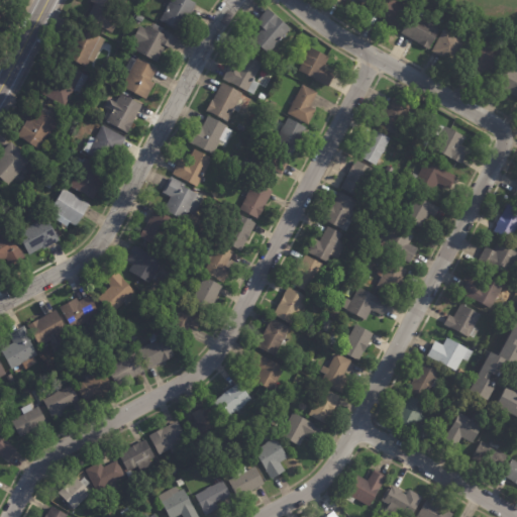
[(91,0),(125,0),(127,1),(120,13),(114,10),(111,16),(119,20),(112,33),(86,19),(95,4),(91,2),(91,0)]
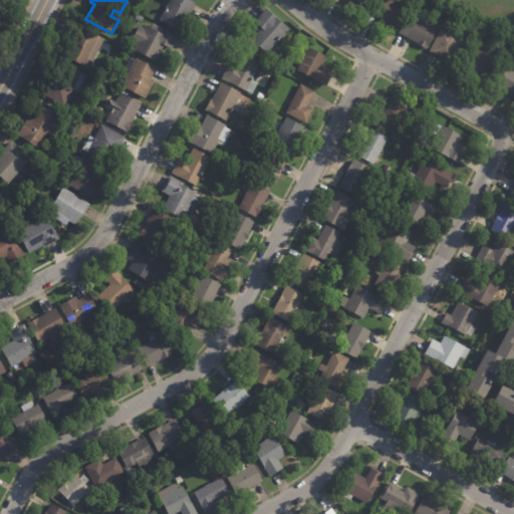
[(195,5),(181,31),(160,20),(170,0),(188,0),(196,4),(195,5)]
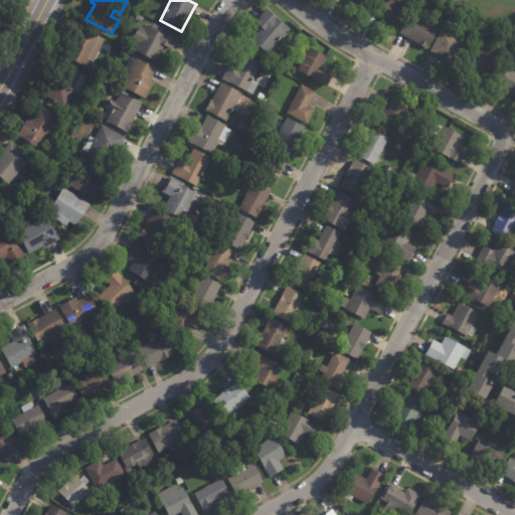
[(380,23),(379,22),(381,20),(372,15),(381,0),(392,0),(409,10),(396,32),(380,23)]
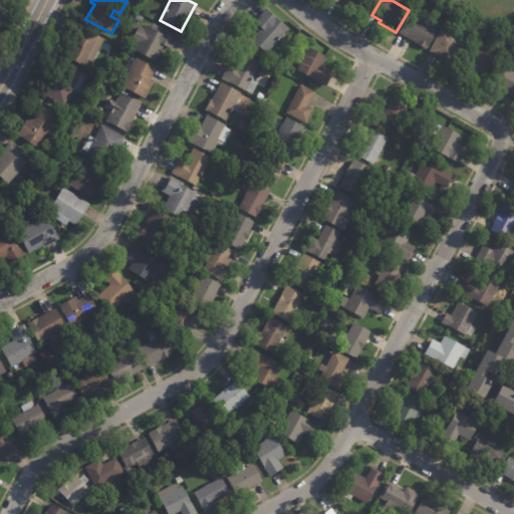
[(255,22),(266,9),(289,28),(268,54),(251,40),(262,28),(255,22)]
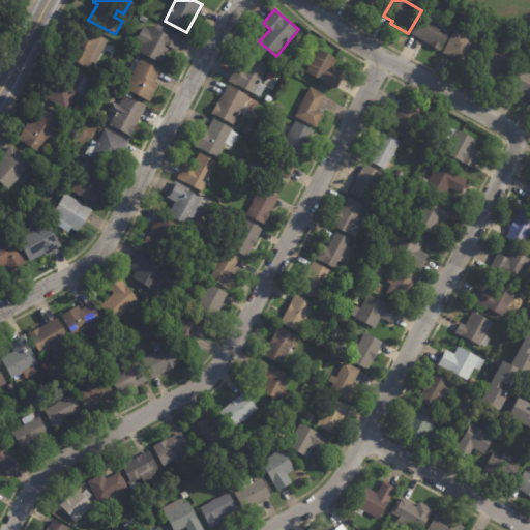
[(421,39),(412,34),(423,12),(432,17),(433,15),(441,19),(439,22),(452,29),(440,52),(430,47),(431,45),(421,39)]
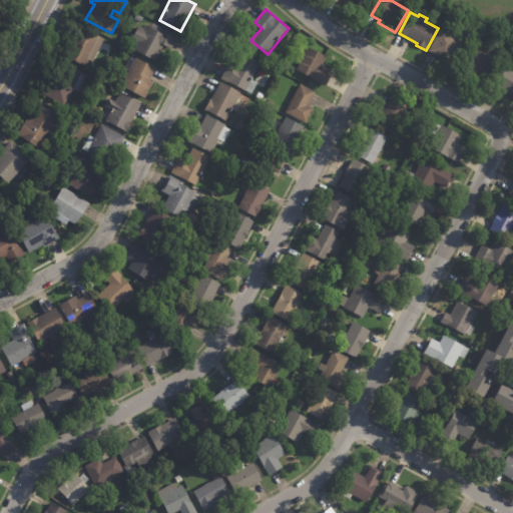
[(177,39),(171,49),(164,45),(155,61),(133,49),(136,43),(131,40),(139,26),(144,29),(146,26),(152,29),(154,24),(162,28),(162,30),(177,38),(177,39)]
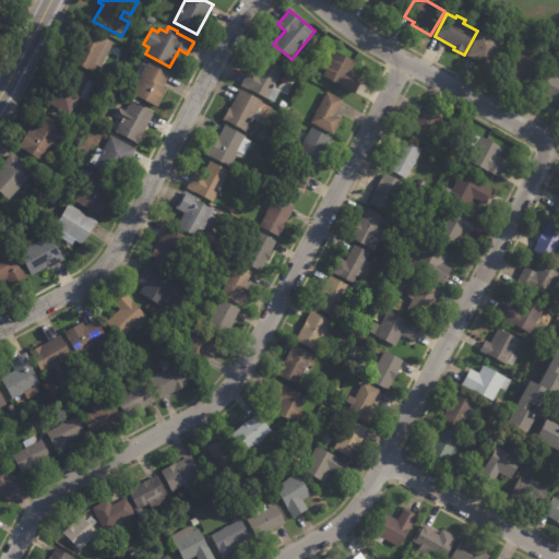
[(111,48),(100,68),(98,66),(94,73),(70,61),(87,28),(114,43),(111,48)]
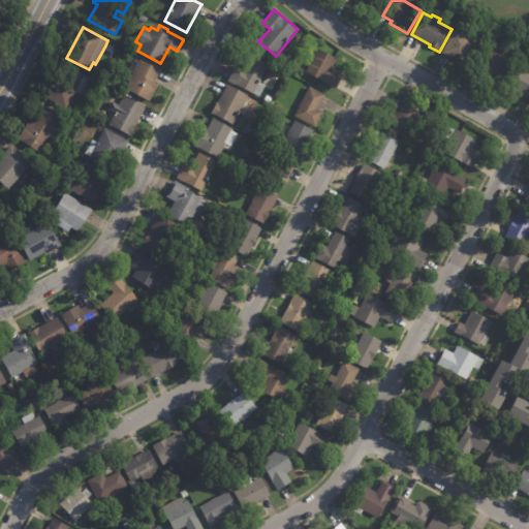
[(455,59),(442,53),(456,29),(484,45),(471,68),(455,59)]
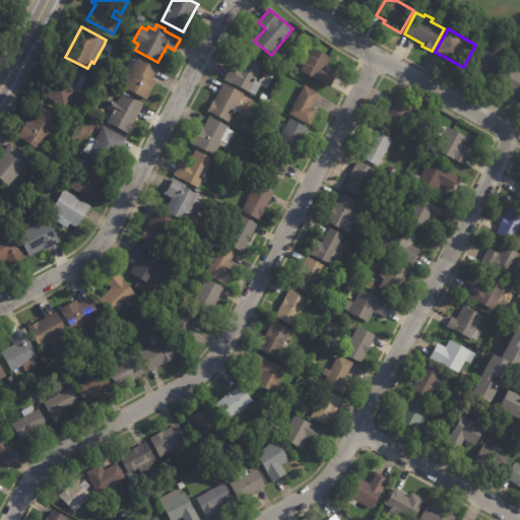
[(479,75),(471,70),(485,42),(497,48),(501,41),(513,47),(499,72),(489,66),(482,76),(479,75)]
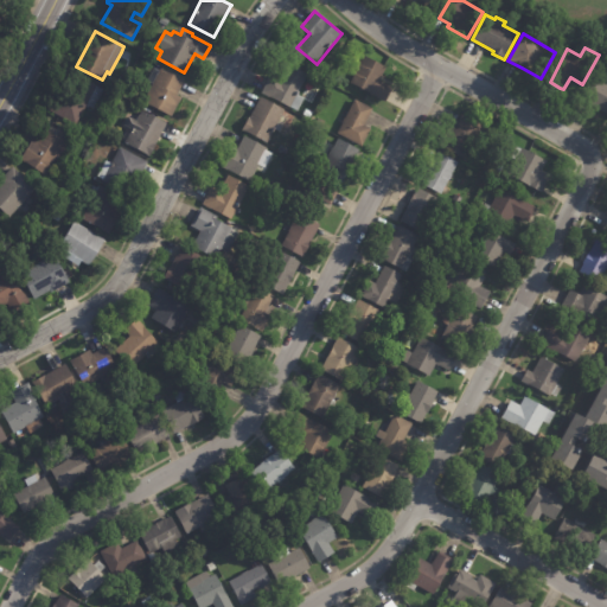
[(393,89),(385,102),(351,83),(365,56),(388,69),(382,80),(394,87),(393,89)]
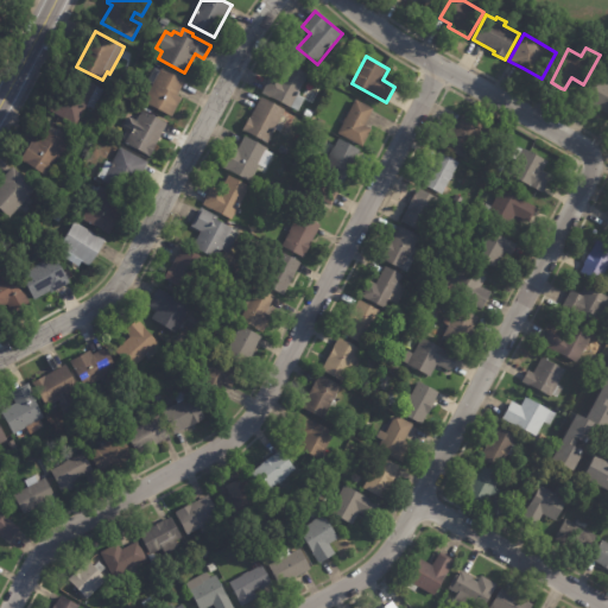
[(263,94),(272,75),(280,80),(289,64),(309,75),(298,95),(305,99),(299,112),(263,94)]
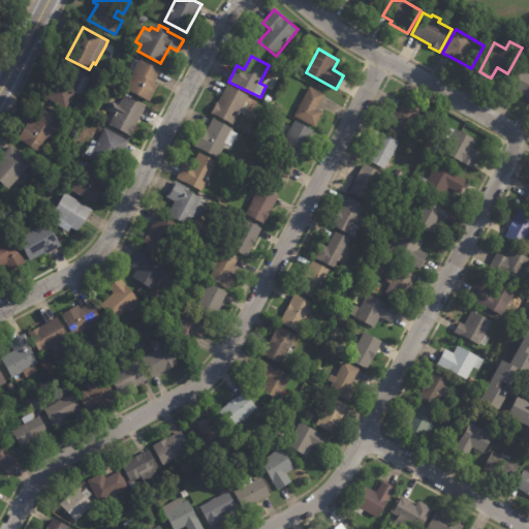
[(160,72),(155,84),(158,85),(150,101),(125,89),(133,73),(129,70),(135,60),(139,62),(141,60),(161,71),(160,72)]
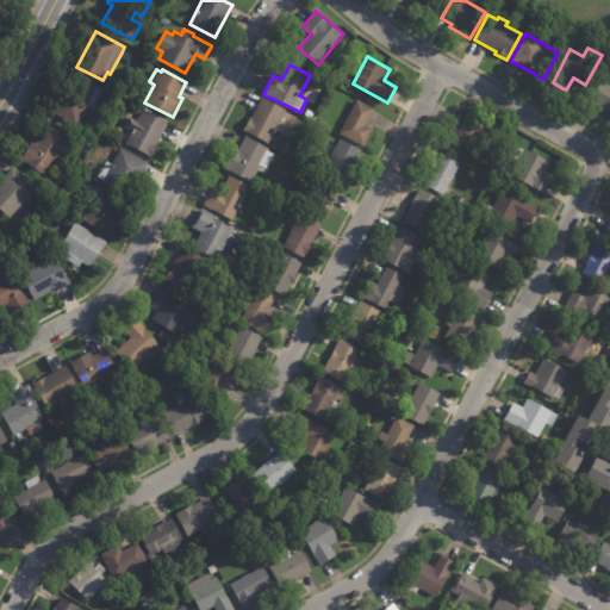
[(50,112),(70,73),(105,91),(94,111),(87,107),(78,126),(50,112)]
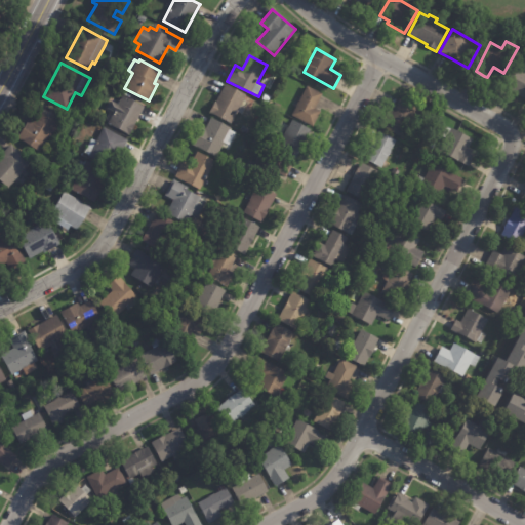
[(524,94),(520,92),(508,85),(517,67),(522,70),(524,64),(524,94)]
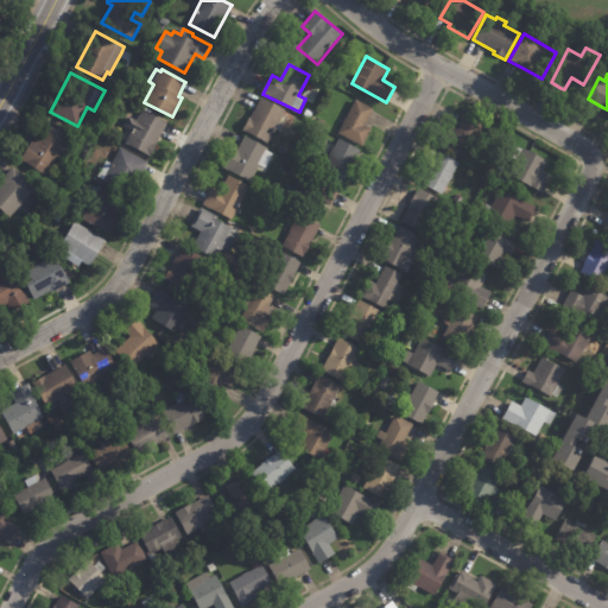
[(255,109),(261,97),(286,111),(280,122),(285,124),(280,132),(276,130),(268,144),(244,131),(249,119),(251,119),(255,109)]
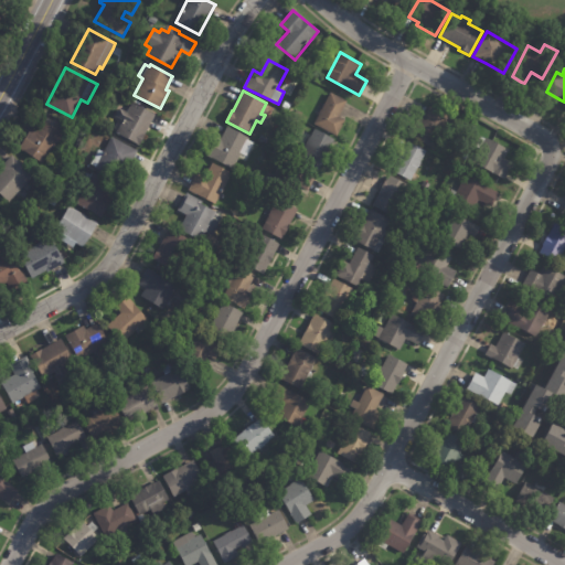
[(347,104),(340,117),(345,120),(338,137),(315,125),(319,115),(321,110),(322,110),(331,93),(348,102),(347,104)]
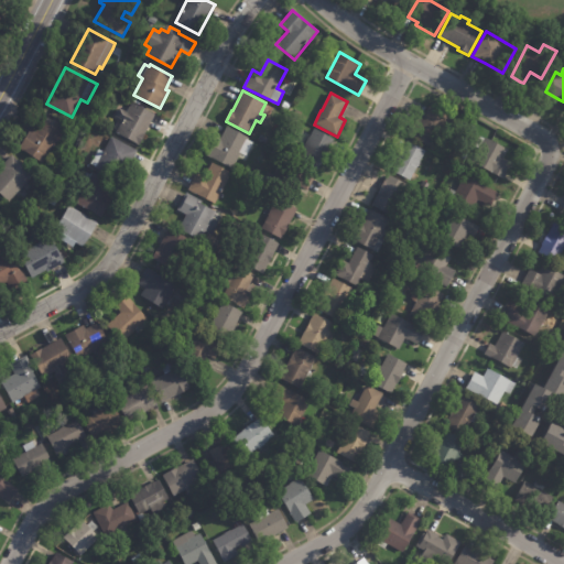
[(154,115),(139,145),(116,133),(123,120),(116,117),(119,110),(127,115),(132,102),(154,115)]
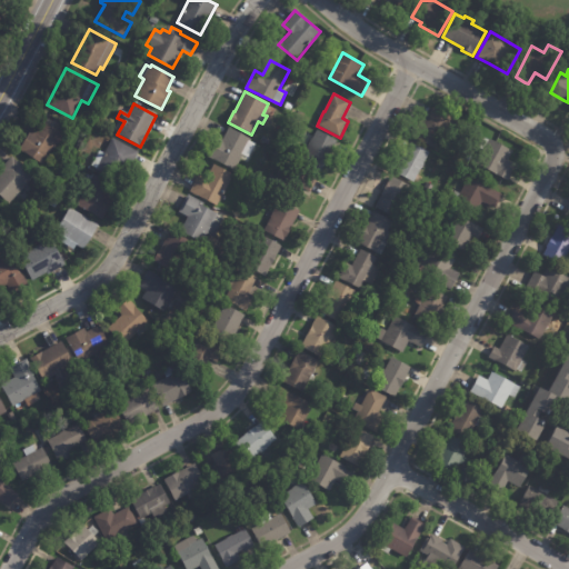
[(412,137),(422,119),(427,121),(433,108),(456,119),(439,151),(412,137)]
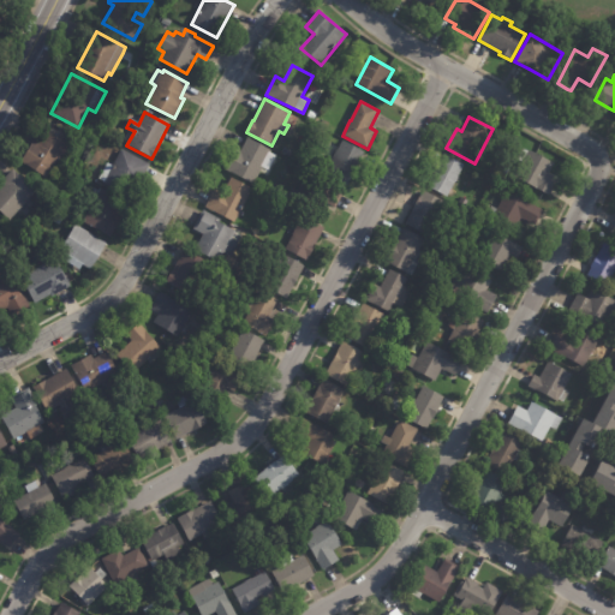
[(30,147),(34,141),(37,143),(46,131),(69,144),(66,148),(72,151),(64,163),(59,160),(47,178),(21,162),(30,147)]
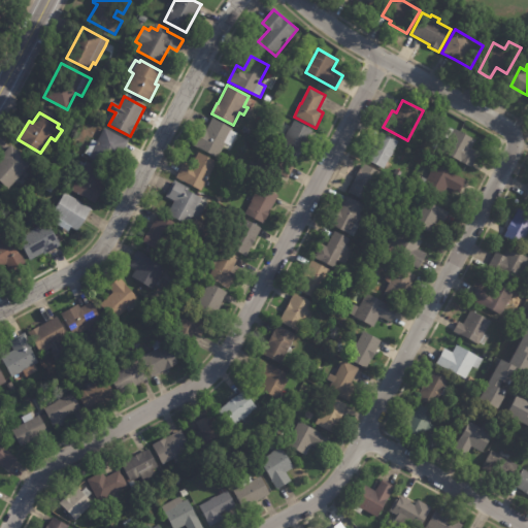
[(206,130),(212,119),(233,130),(232,132),(239,136),(230,151),(224,147),(218,159),(195,145),(204,129),(206,130)]
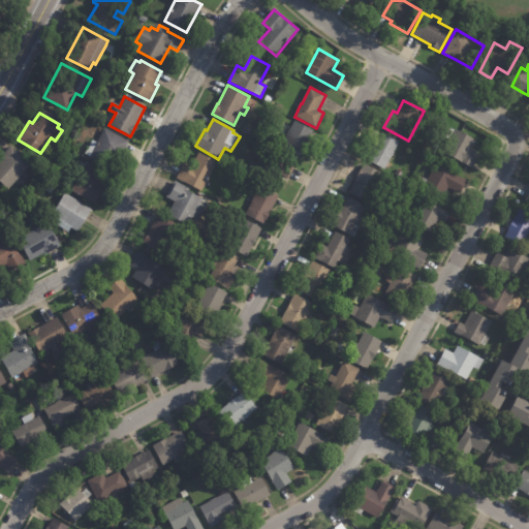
[(313,132),(299,160),(280,150),(287,136),(286,136),(289,129),(290,129),(296,121),(314,131),(313,132)]
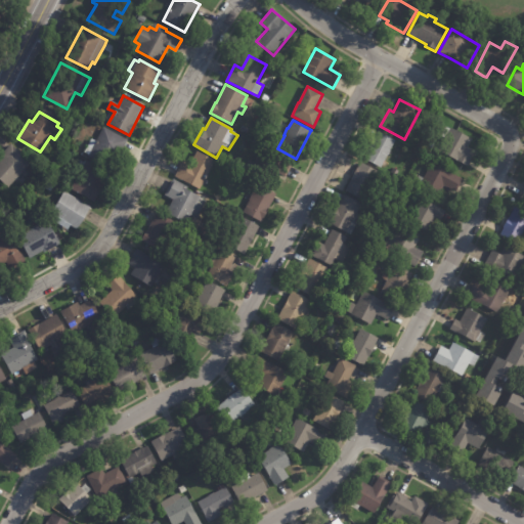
[(452,128),(473,139),(468,147),(477,153),(469,167),(439,150),(446,139),(442,137),(447,127),(451,130),(452,128)]
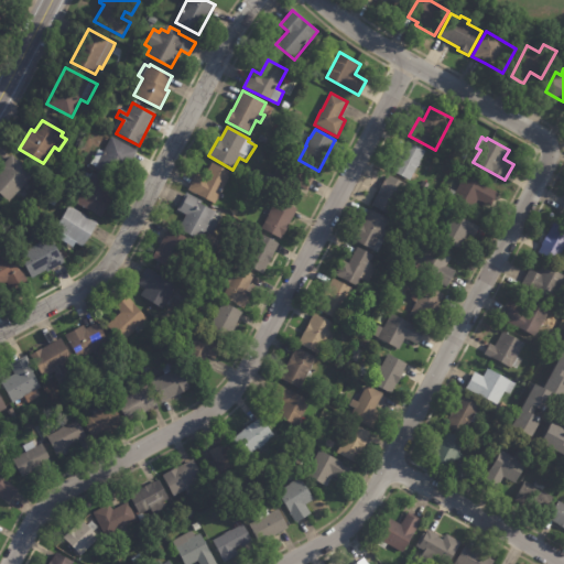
[(137,152),(120,182),(96,169),(96,167),(90,164),(99,150),(104,152),(111,138),(137,151),(137,152)]
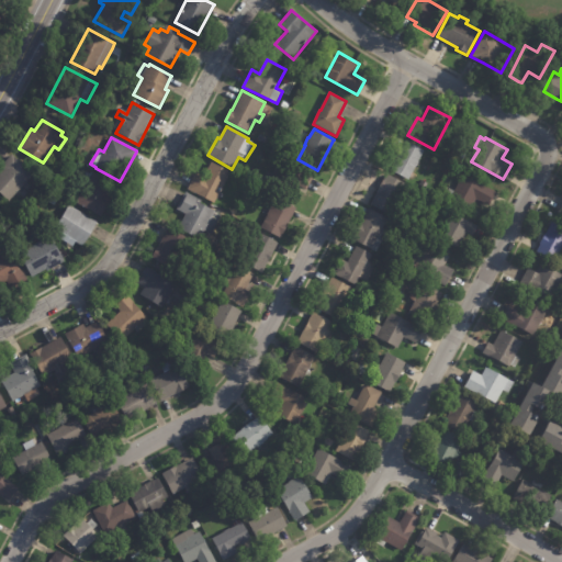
[(403,148),(406,142),(425,152),(411,181),(391,171),(403,148)]
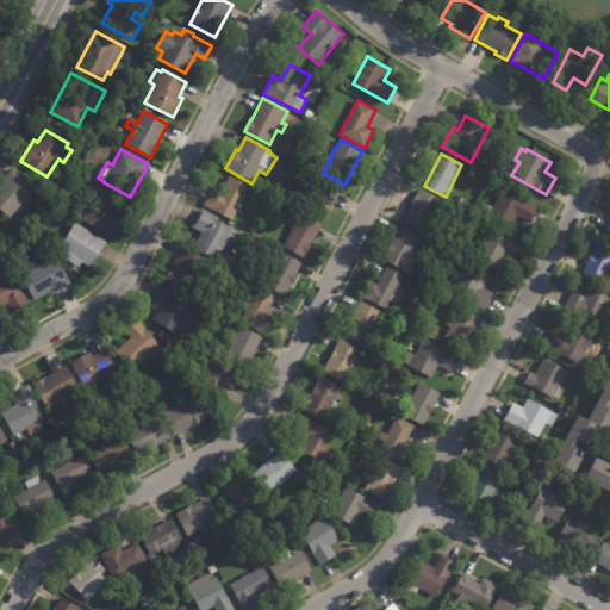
[(500,165),(506,168),(503,174),(497,170),(500,165)]
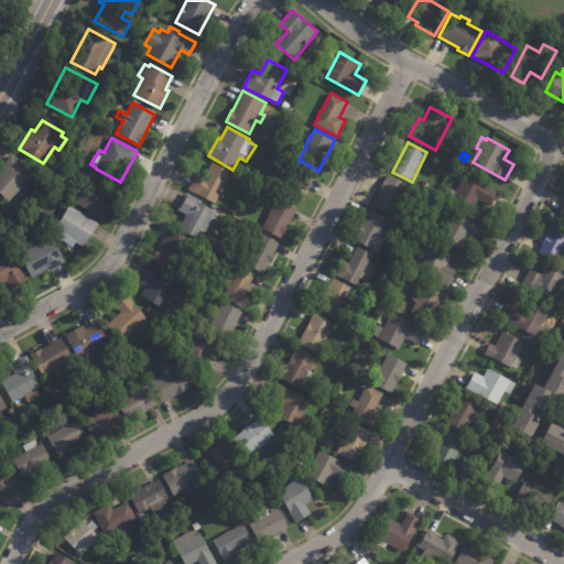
[(26,183),(9,203),(0,194),(0,167),(12,155),(33,175),(26,183)]
